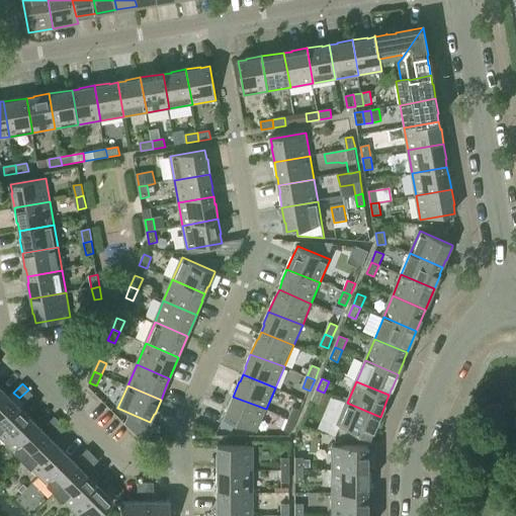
[(0,387),(0,417),(15,403),(0,387)]
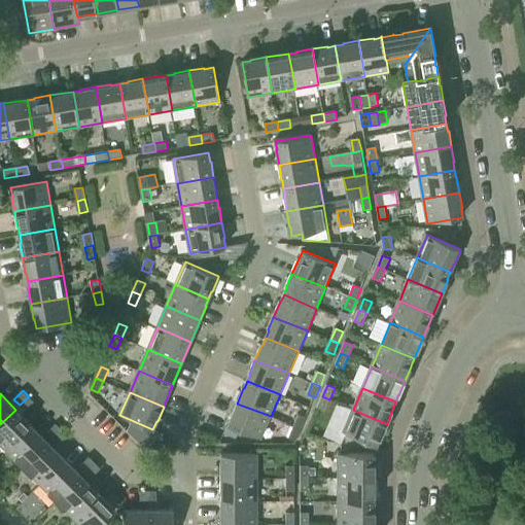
[(29,396),(20,405),(26,411),(34,403),(29,396)]
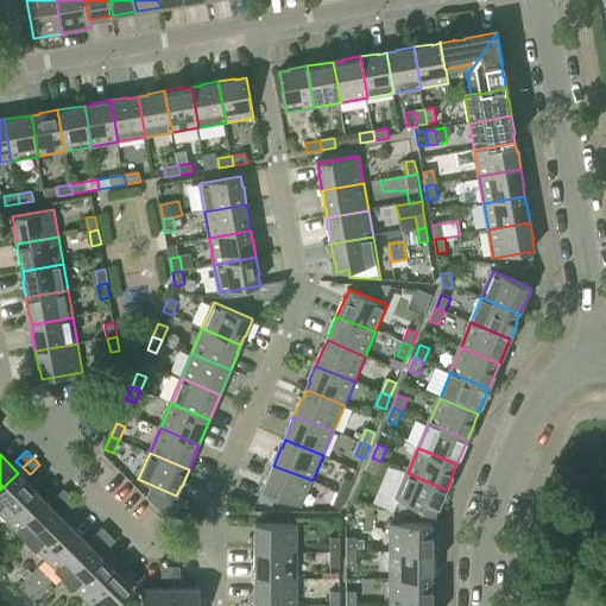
[(380,461),(372,458),(366,471),(376,474),(380,461)]
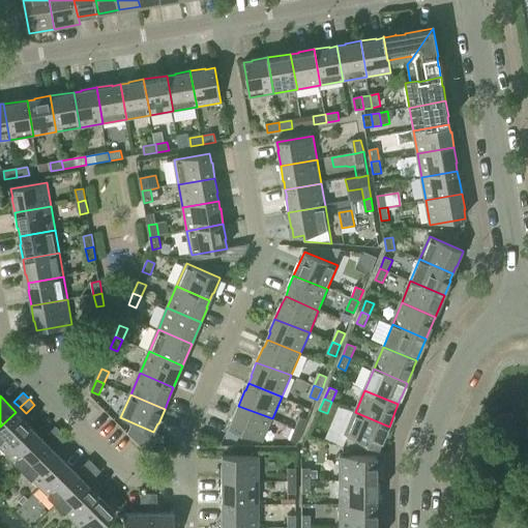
[(272,418),(238,406),(232,418),(233,419),(230,428),(263,441),(272,418)]
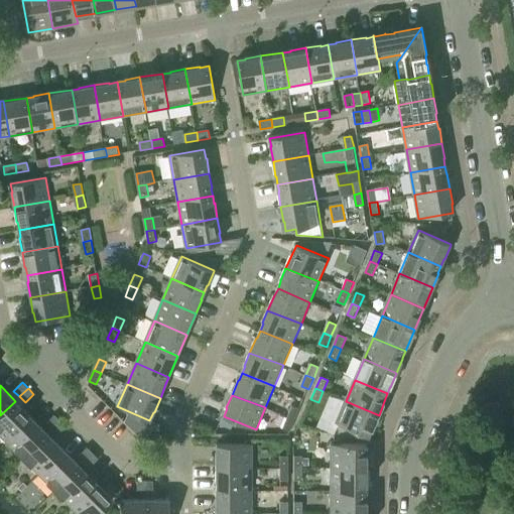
[(15,401),(0,415),(0,435),(6,441),(31,417),(15,401)]
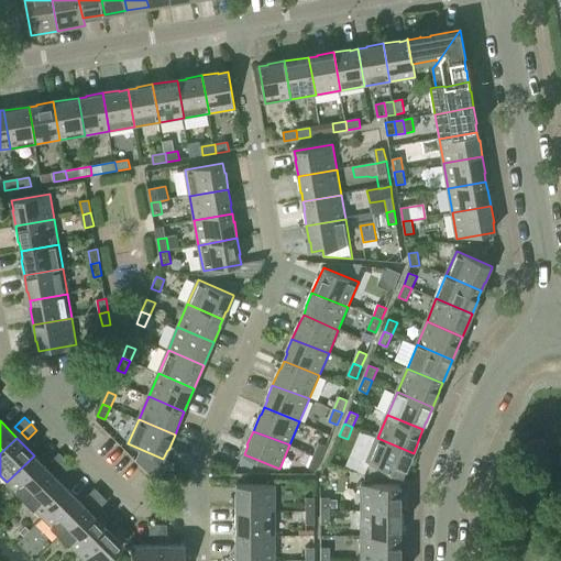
[(414,453),(377,438),(366,462),(402,476),(406,468),(407,469),(414,453)]
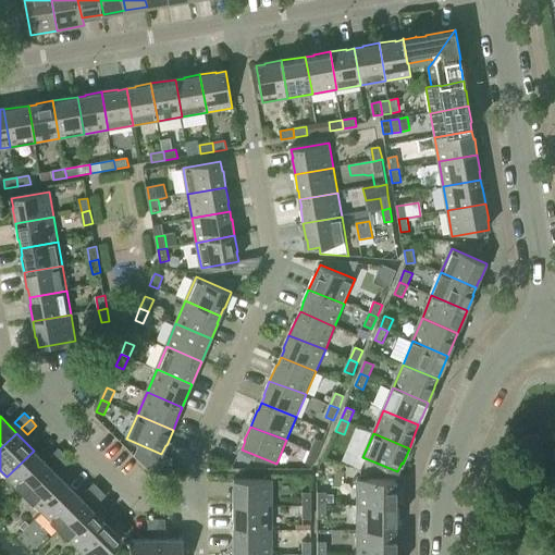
[(316,439),(310,451),(319,454),(324,442),(316,439)]
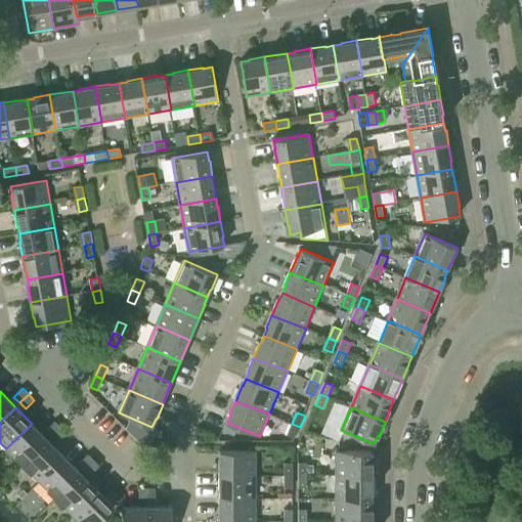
[(47,430),(53,436),(61,427),(55,422),(47,430)]
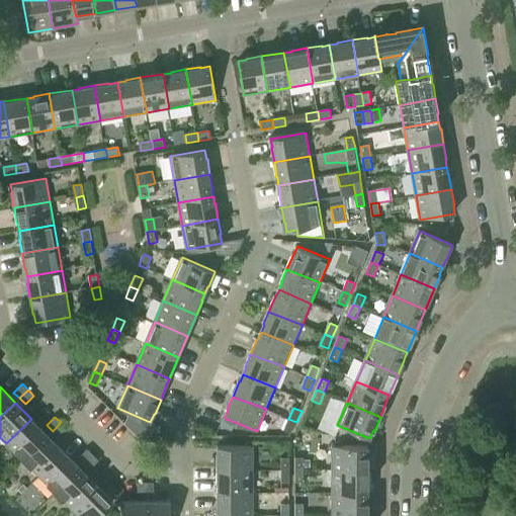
[(31,419),(6,443),(15,452),(14,452),(22,460),(48,435),(31,419)]
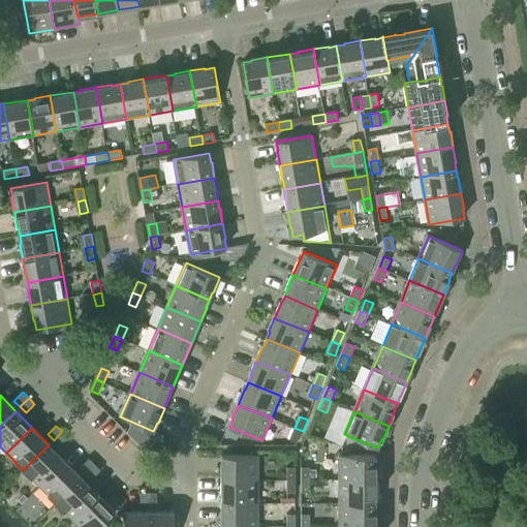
[(303,431),(295,428),(290,439),(298,442),(303,431)]
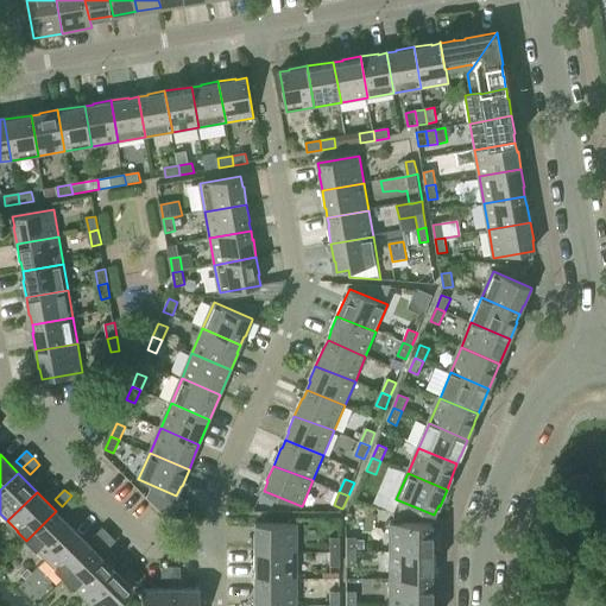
[(71,496),(62,506),(68,513),(79,503),(71,496)]
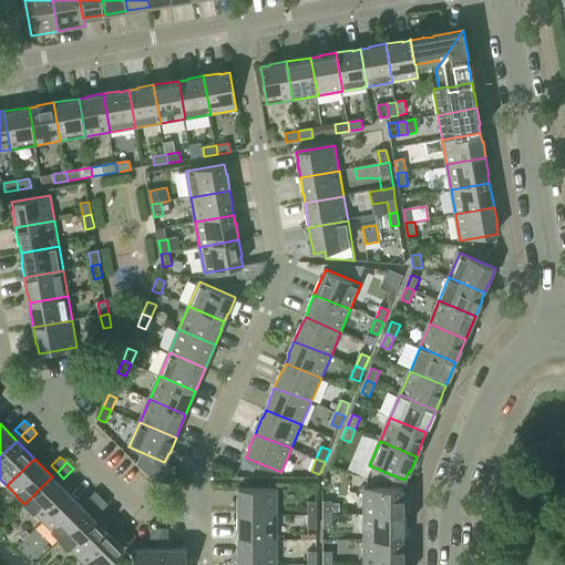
[(52,476),(24,504),(33,514),(34,513),(43,522),(71,495),(52,476)]
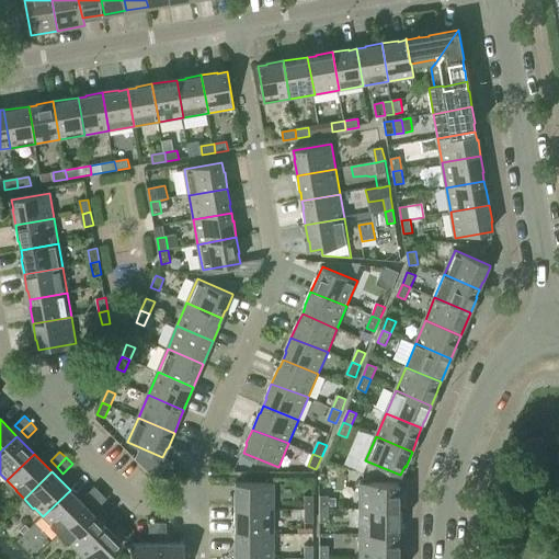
[(235,493),(235,510),(274,510),(274,483),(236,483),(236,493),(235,493)]
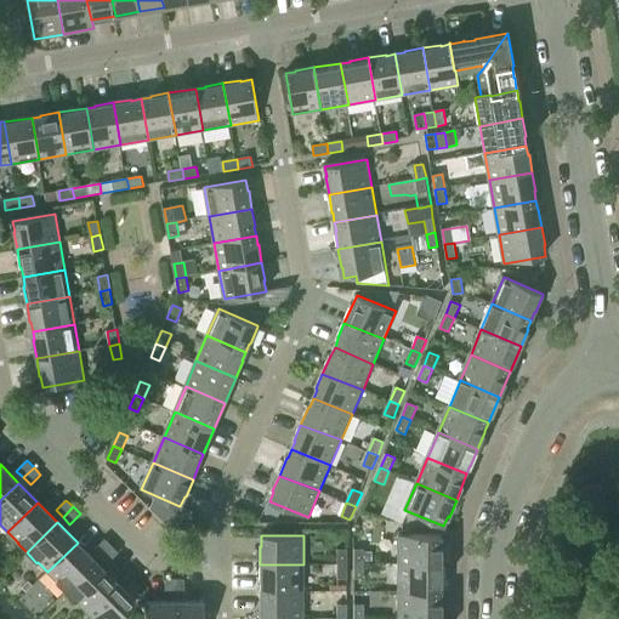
[(399,537),(399,564),(443,566),(443,546),(442,546),(442,537),(399,537)]
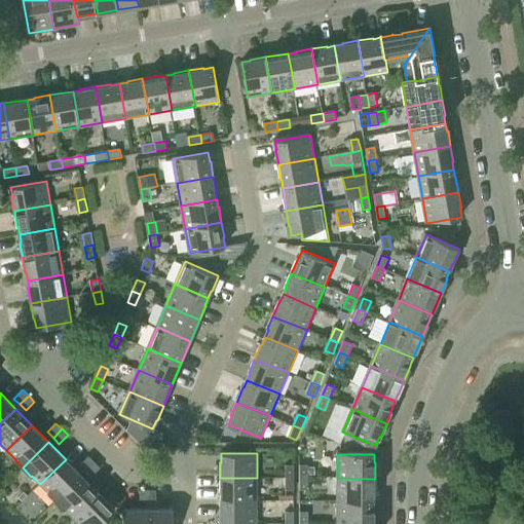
[(80,465),(86,471),(95,462),(89,456),(80,465)]
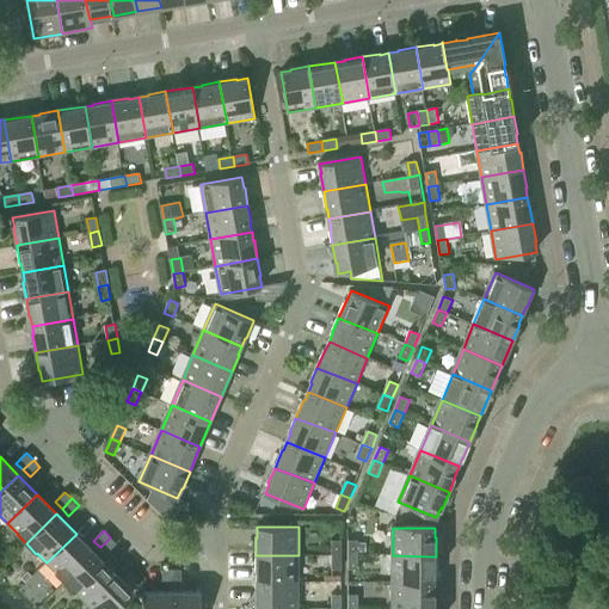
[(77,534),(47,563),(56,572),(55,573),(65,583),(96,553),(77,534)]
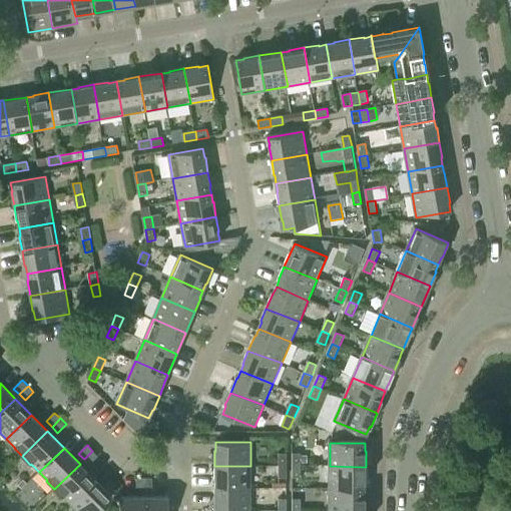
[(92,451),(84,459),(90,465),(98,456),(92,451)]
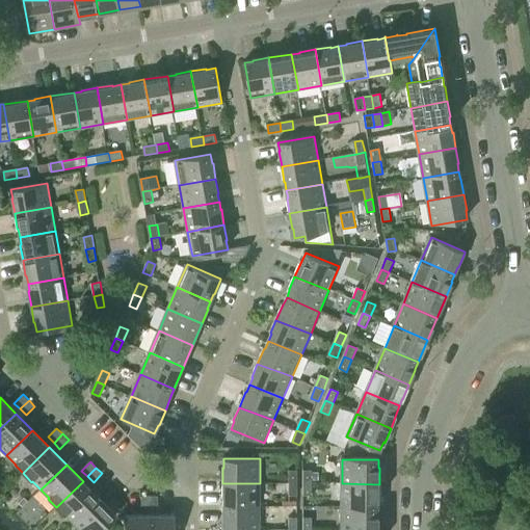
[(289,471),(289,483),(297,483),(297,471),(289,471)]
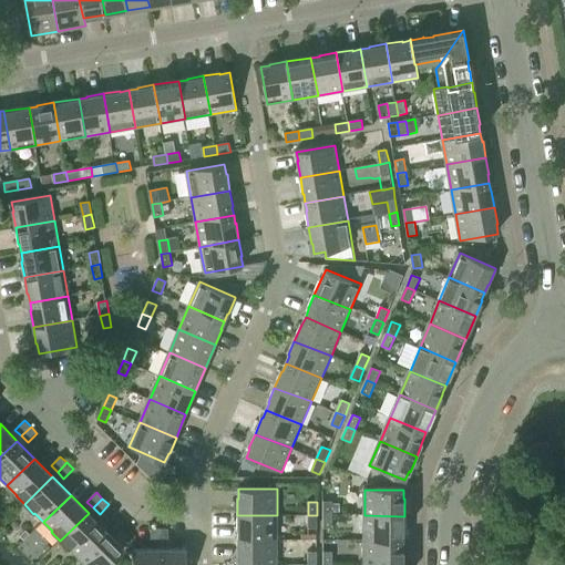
[(325,502),(325,515),(334,515),(334,502),(325,502)]
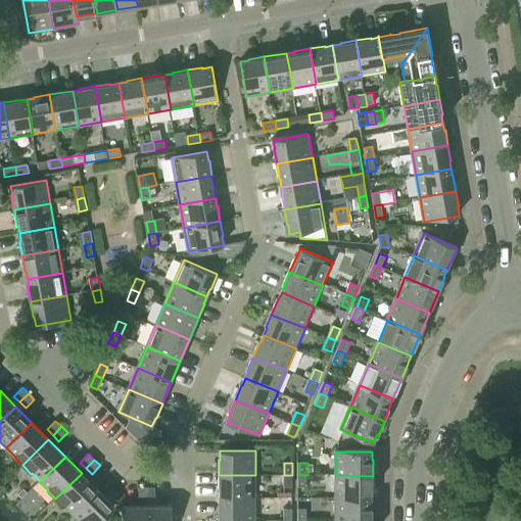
[(82,473),(55,499),(64,507),(64,506),(73,514),(98,489),(82,473)]
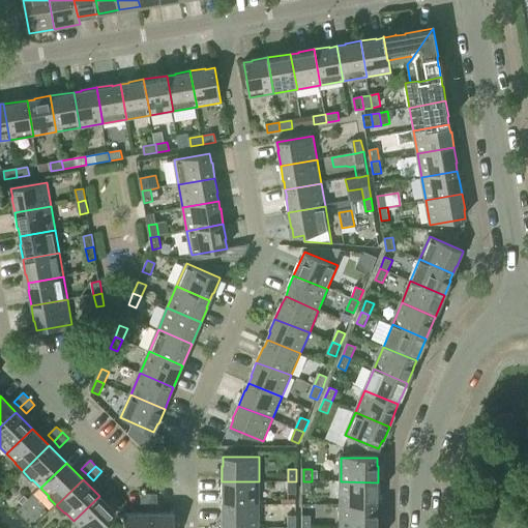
[(223,497),(223,505),(259,505),(259,481),(222,481),(222,497),(223,497)]
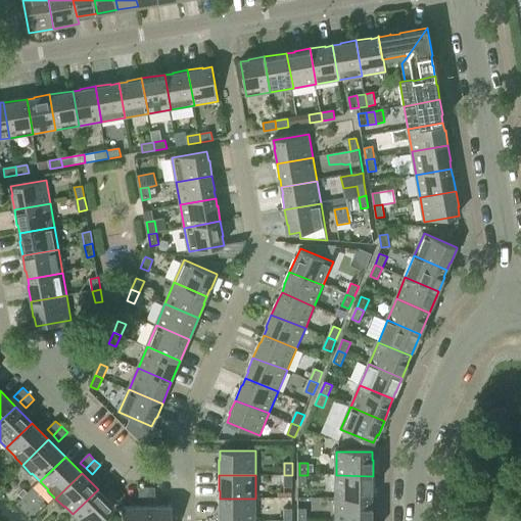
[(292,475),(284,475),(284,487),(292,487),(292,475)]
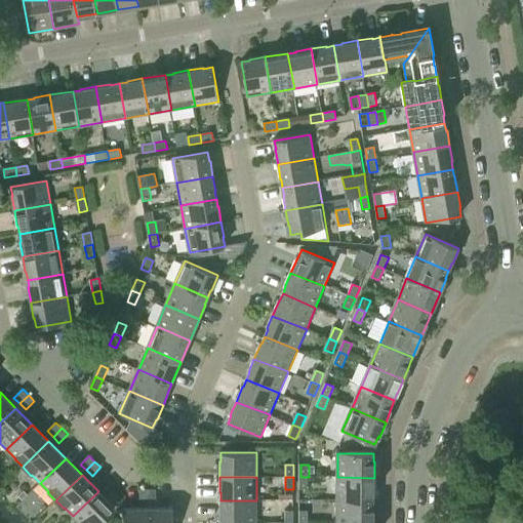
[(337,477),(337,500),(373,500),(373,493),(374,493),(374,478),(337,477)]
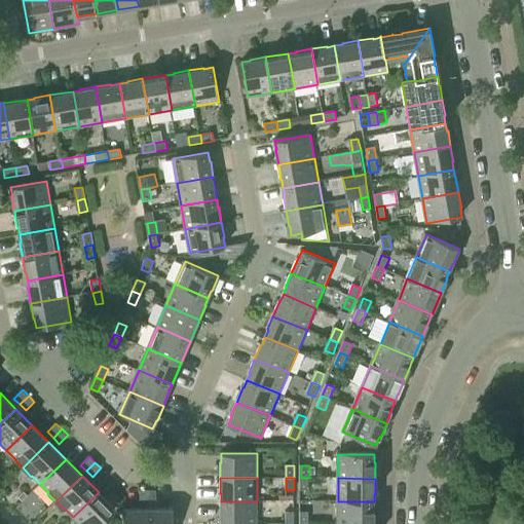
[(110,495),(116,500),(125,492),(119,486),(110,495)]
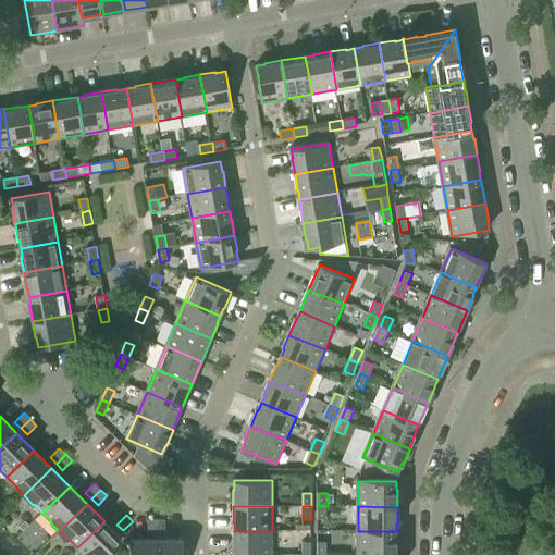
[(167,520),(158,520),(158,533),(167,533),(167,520)]
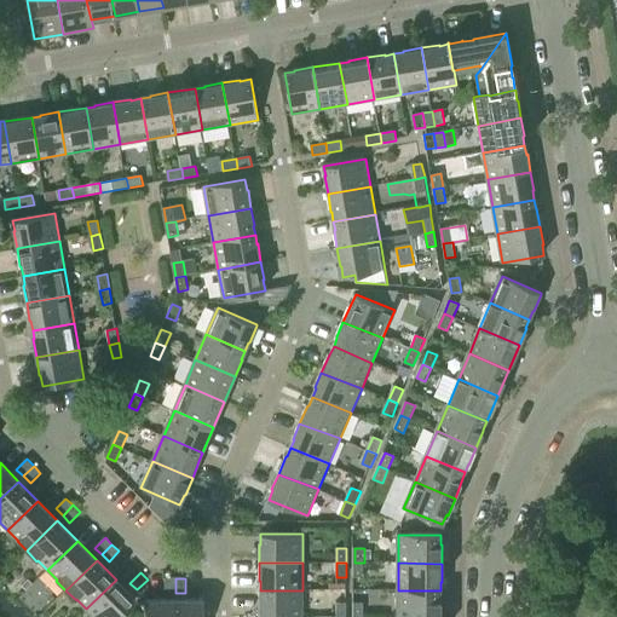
[(116,580),(86,609),(93,616),(125,616),(121,615),(137,600),(116,580)]
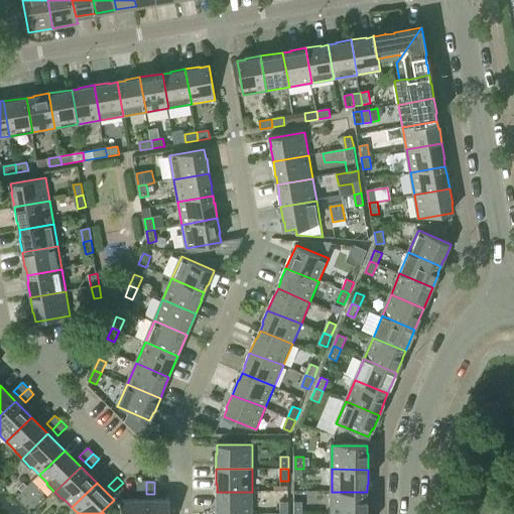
[(216,499),(216,513),(252,513),(252,492),(217,492),(217,499),(216,499)]
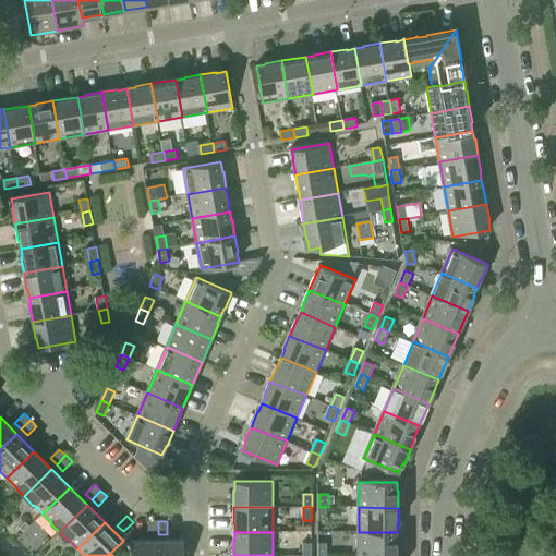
[(359,532),(359,555),(398,555),(398,541),(397,541),(397,532),(359,532)]
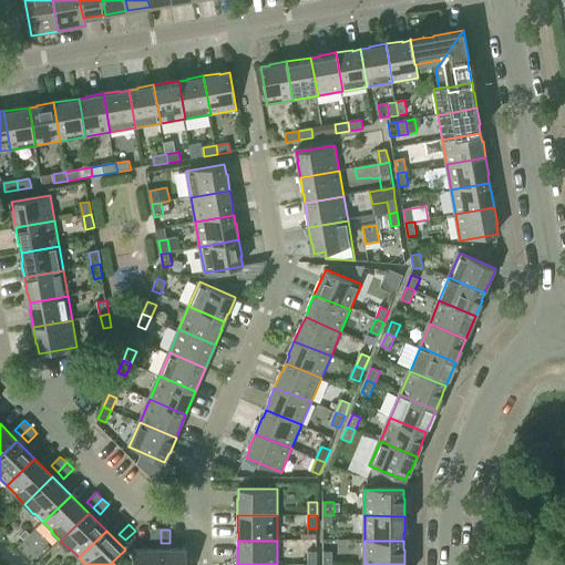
[(161,564),(161,550),(134,550),(134,564),(161,564)]
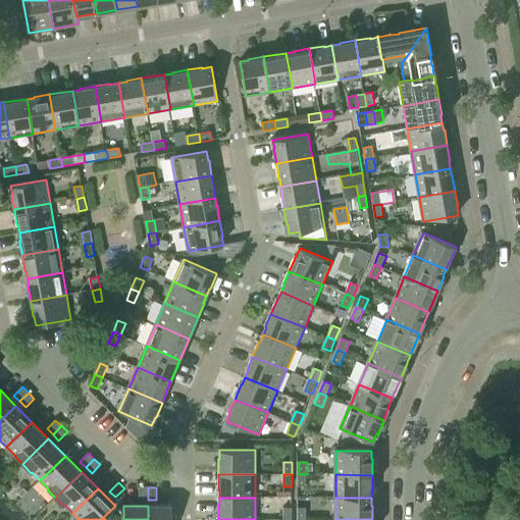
[(172,519),(172,506),(148,506),(148,519),(172,519)]
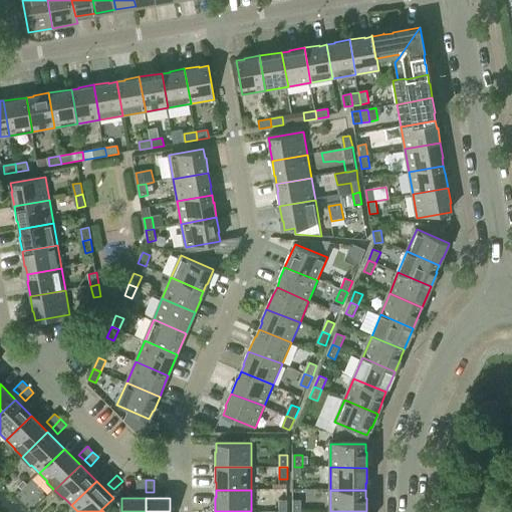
[(279,501),(279,511),(287,511),(287,501),(279,501)]
